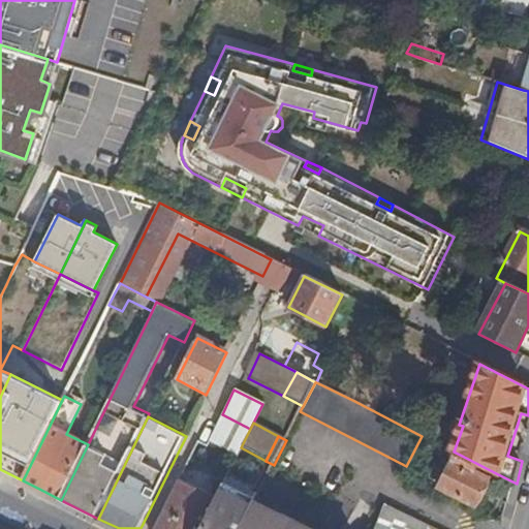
[(477,509),(496,473),(460,455),(442,491),(477,509)]
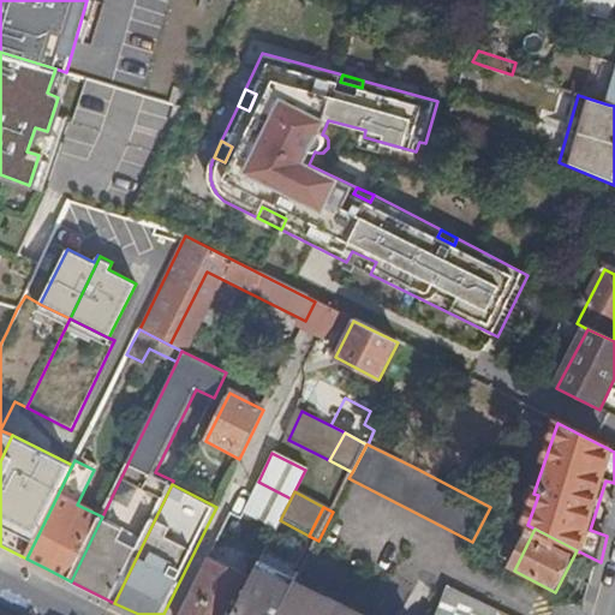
[(234,614),(258,567),(251,562),(245,577),(208,557),(179,614),(234,614)]
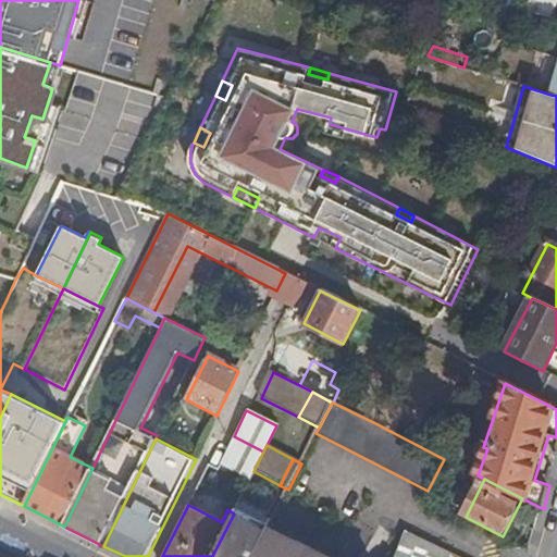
[(212,556),(255,556),(268,532),(272,523),(237,506),(234,514),(212,556)]
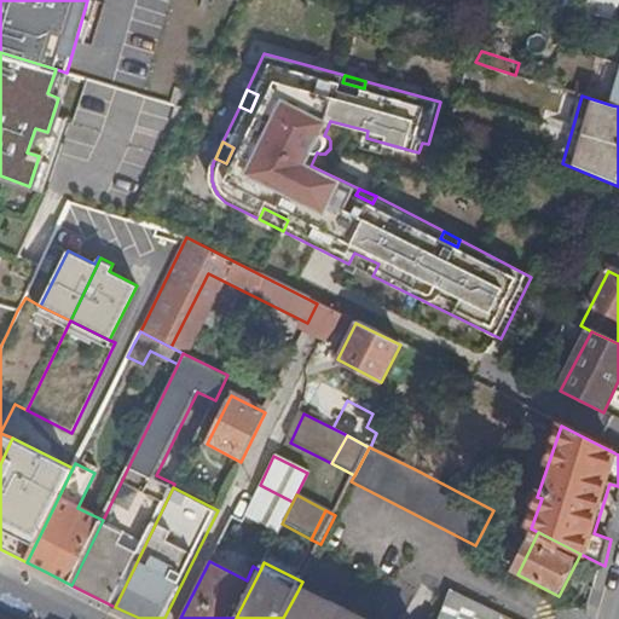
[(283,618),(351,618),(298,591),(283,618)]
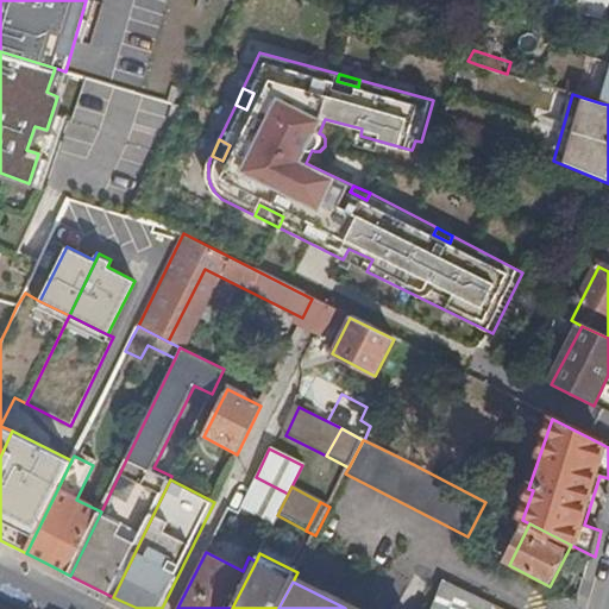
[(445,584),(435,608),(451,608),(459,591),(445,584)]
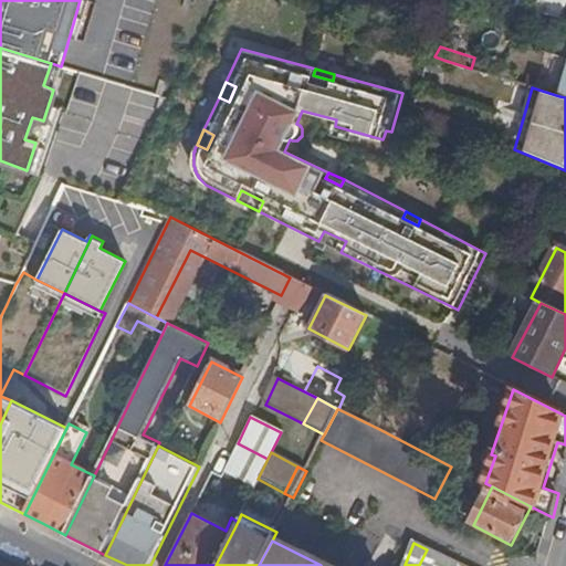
[(448,565),(450,561),(427,549),(419,565),(448,565)]
